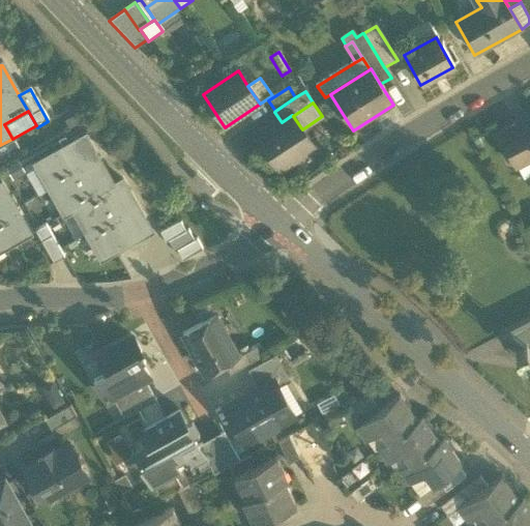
[(258,138),(280,171),(293,162),(314,148),(302,129),(293,116),(292,115),(282,122),(258,138)]
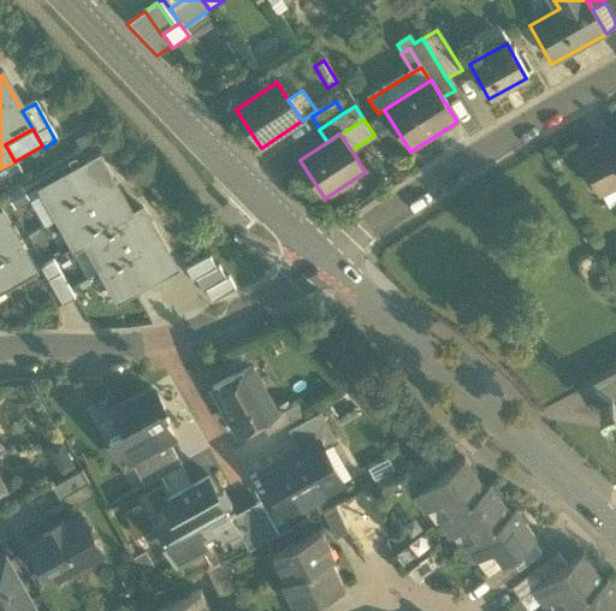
[(610,149),(615,146),(615,136),(597,147),(602,154),(610,149)]
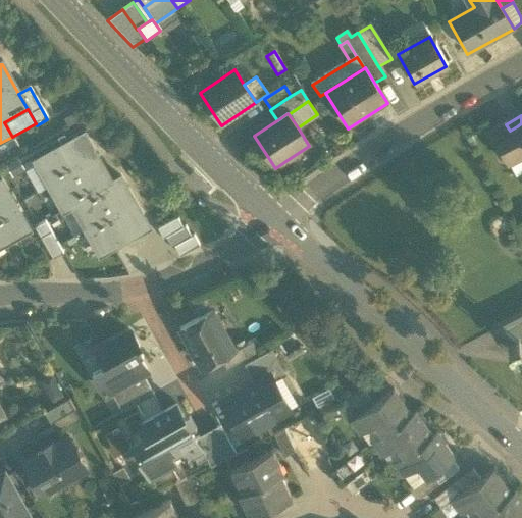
[(510,166),(521,159),(521,136),(517,126),(510,131),(506,124),(489,133),(507,167),(510,166)]
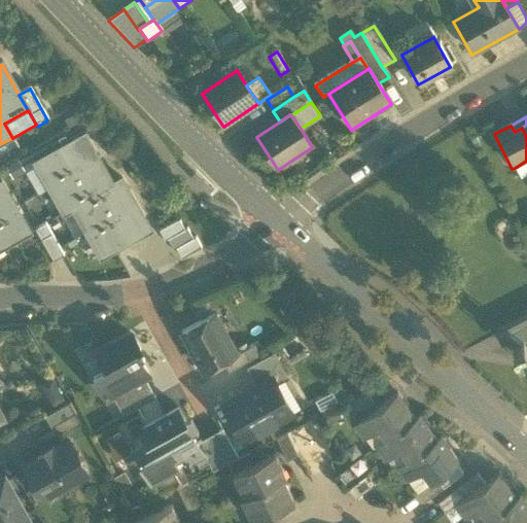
[(84,136),(34,165),(36,168),(48,190),(64,216),(72,211),(84,234),(100,260),(150,232),(121,180),(112,185),(84,136)]
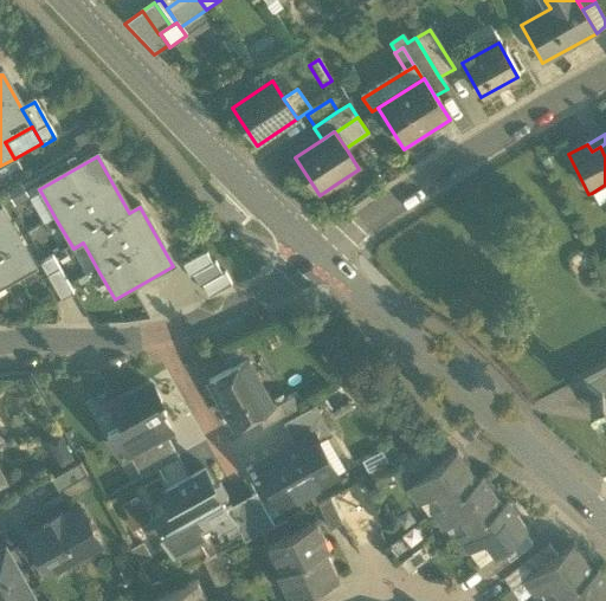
[(21,185),(6,193),(14,208),(30,199),(21,185)]
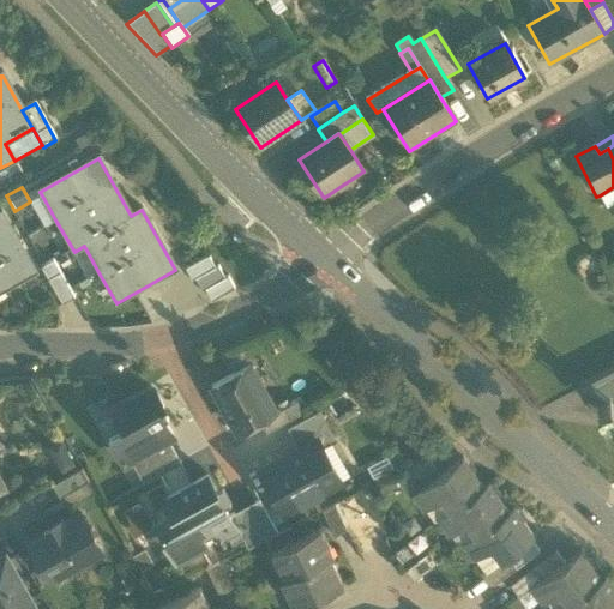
[(613,187),(600,196),(607,209),(613,204),(613,187)]
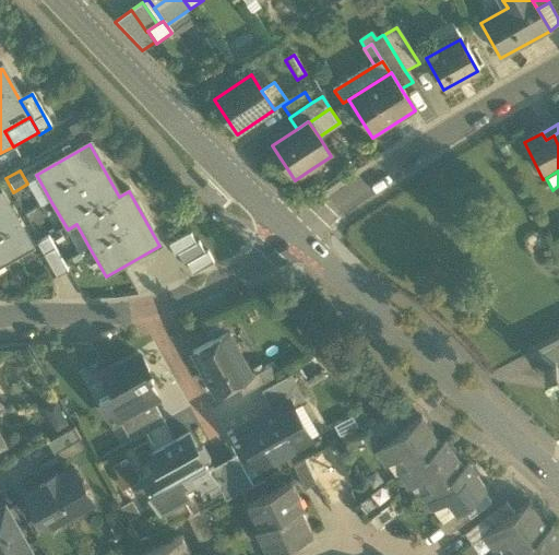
[(51,202),(38,178),(26,185),(39,209),(51,202)]
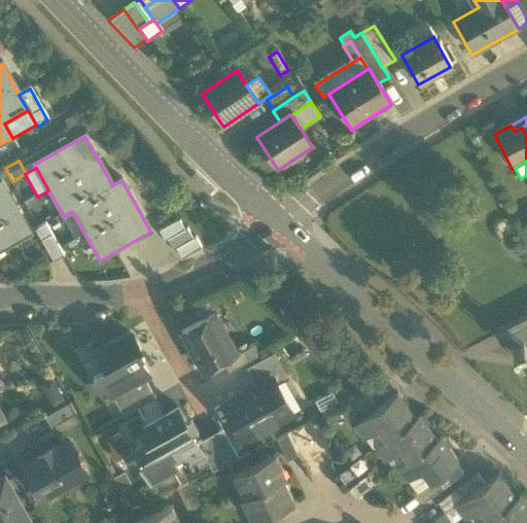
[(1,183),(0,183),(0,250),(30,234),(1,183)]
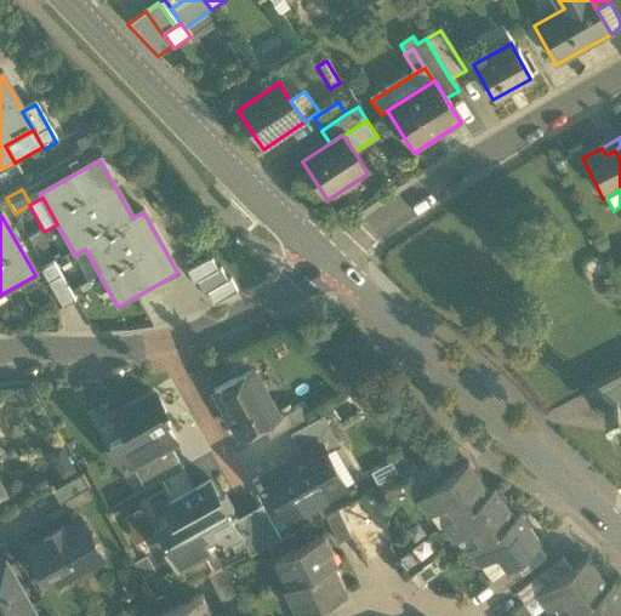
[(85,249),(75,255),(72,256),(86,283),(100,275),(85,249)]
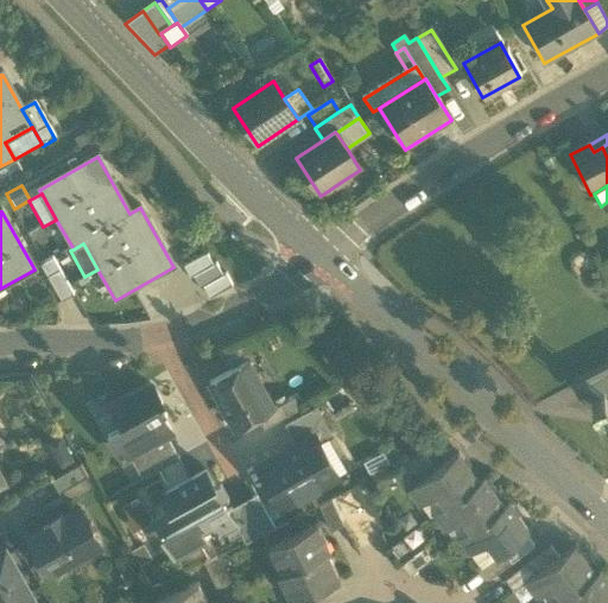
[(206,255),(183,268),(190,280),(192,278),(213,267),(206,255)]
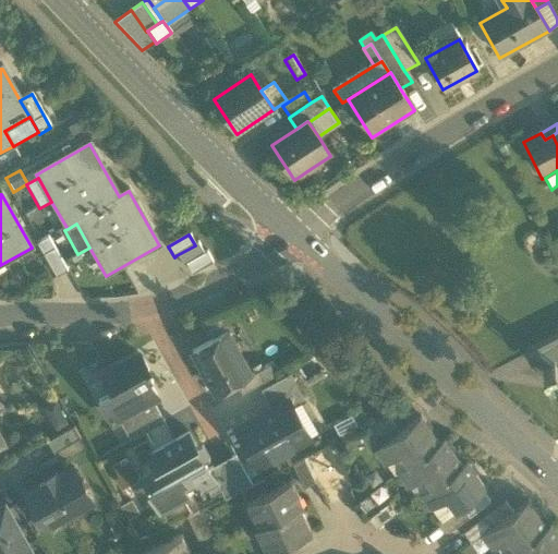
[(68,273),(48,238),(37,244),(57,278),(68,273)]
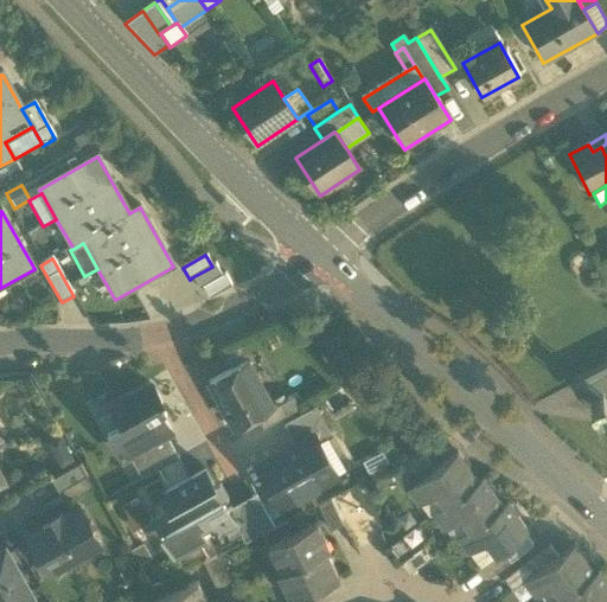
[(606,282),(606,264),(595,271),(602,286),(606,282)]
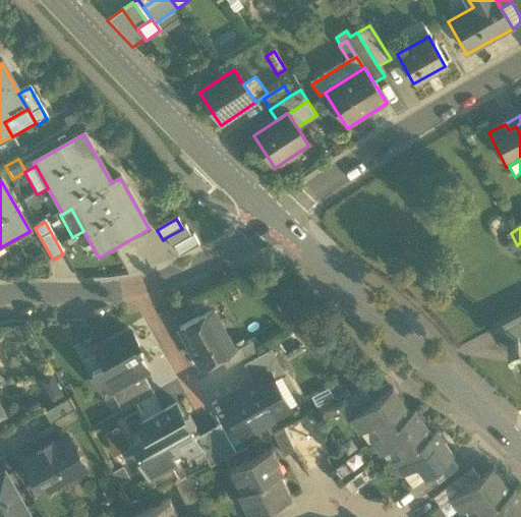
[(182,229),(165,238),(171,248),(173,247),(190,238),(184,228),(182,229)]
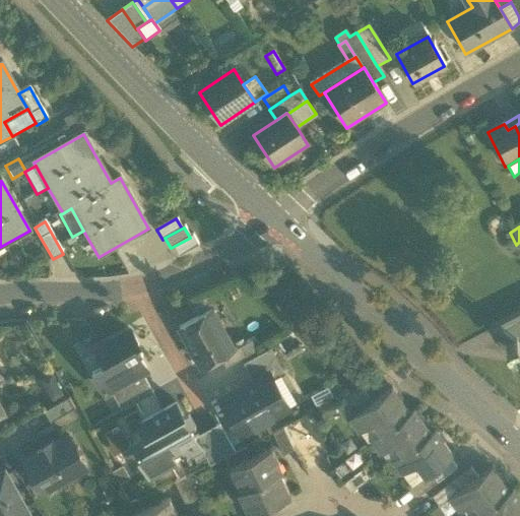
[(190,238),(173,247),(179,257),(198,246),(193,236),(190,238)]
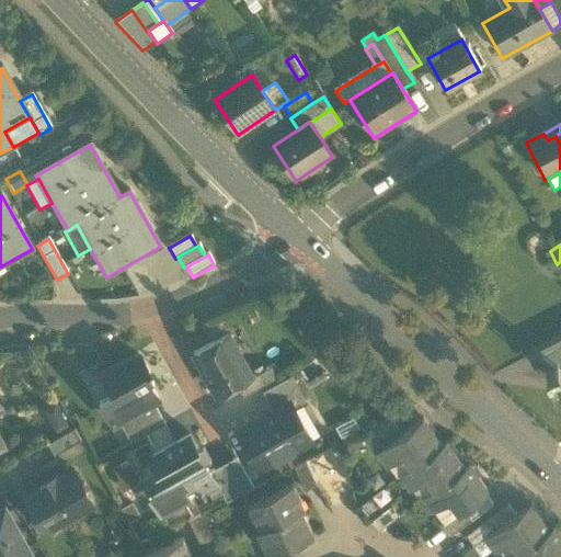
[(193,355),(218,398),(251,379),(227,337),(193,355)]
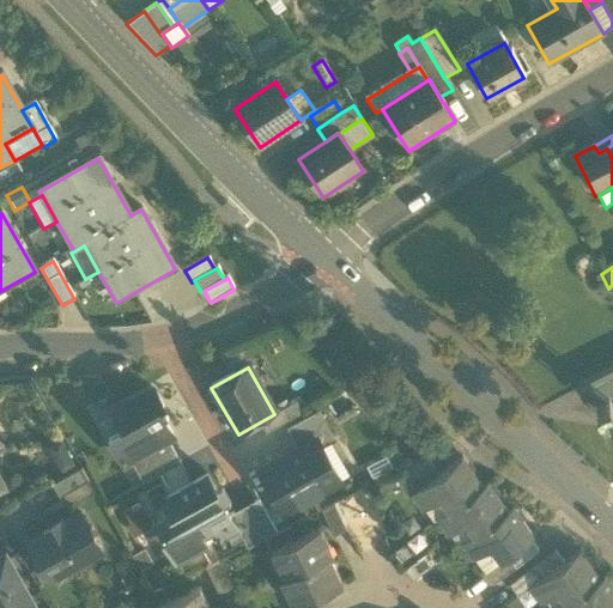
[(612,372),(576,391),(584,407),(612,391),(612,372)]
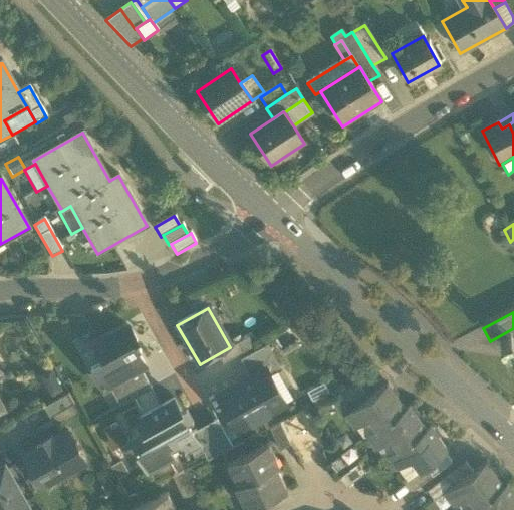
[(133,346),(137,344),(129,329),(96,347),(103,360),(90,368),(102,390),(108,387),(140,368),(145,366),(137,353),(133,346)]
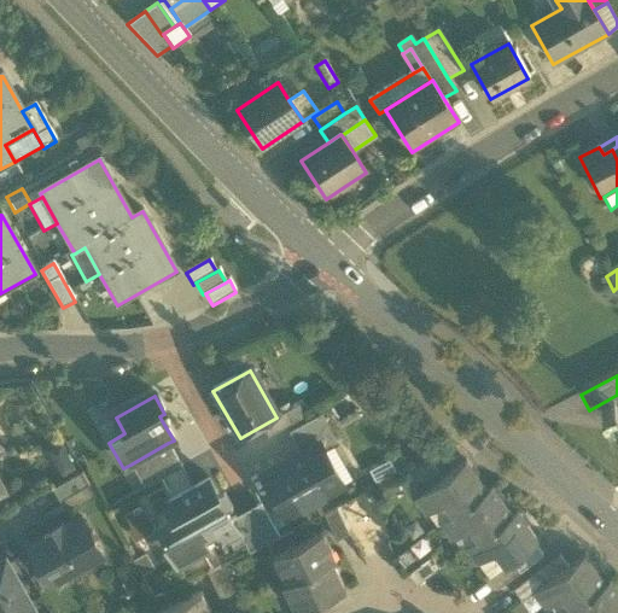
[(261,426),(268,439),(305,418),(298,406),(261,426)]
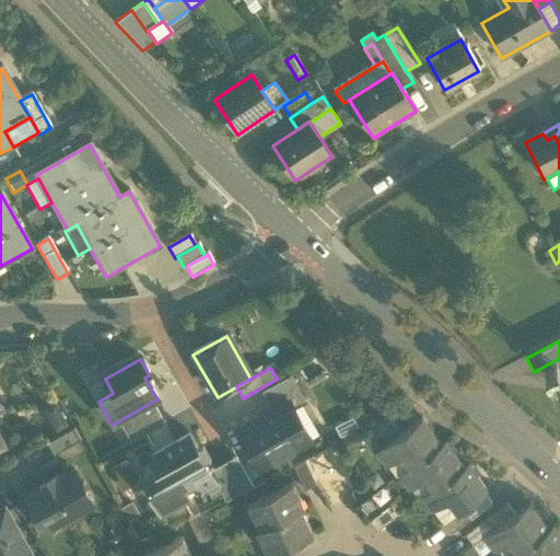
[(261,393),(272,412),(290,402),(294,410),(302,406),(306,404),(290,375),(261,393)]
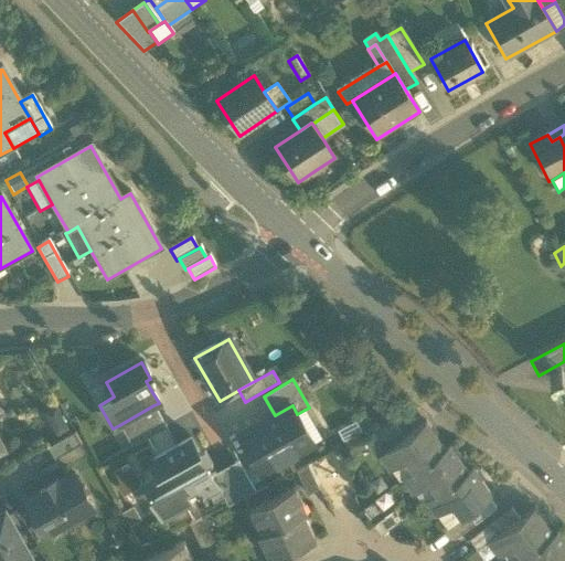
[(153,405),(119,425),(132,448),(167,429),(153,405)]
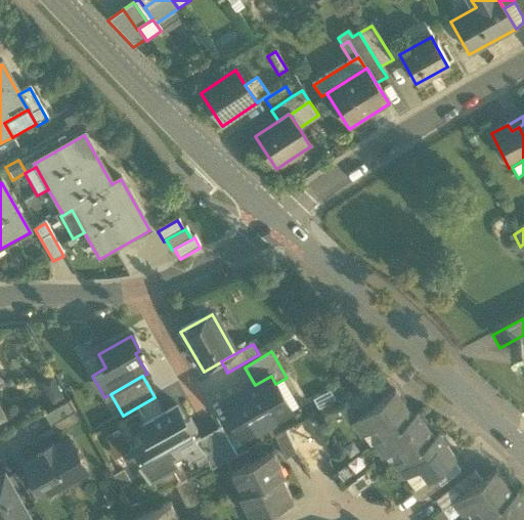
[(242,439),(291,412),(275,384),(271,376),(255,385),(221,403),(242,439)]
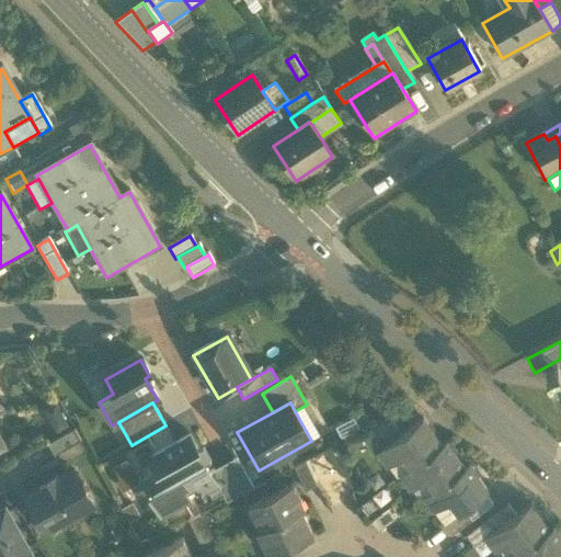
[(319,436),(302,407),(295,411),(311,441),(319,436)]
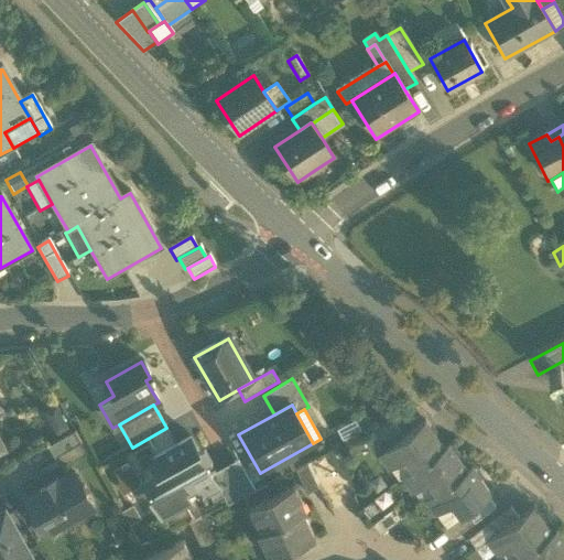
[(370,434),(376,445),(400,434),(393,422),(370,434)]
